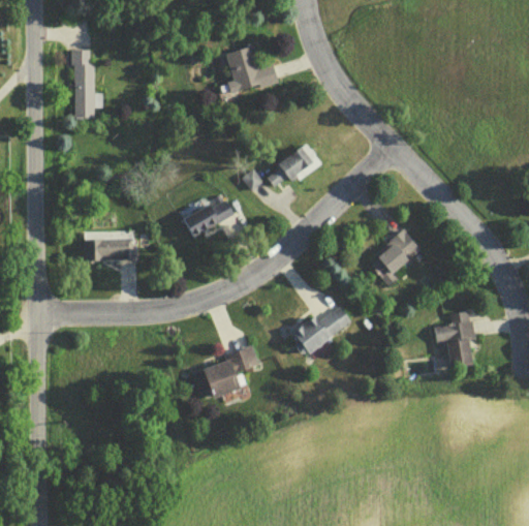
[(280,75),(232,91),(229,81),(235,79),(226,52),(256,41),(263,67),(276,63),(277,68),(280,75)]
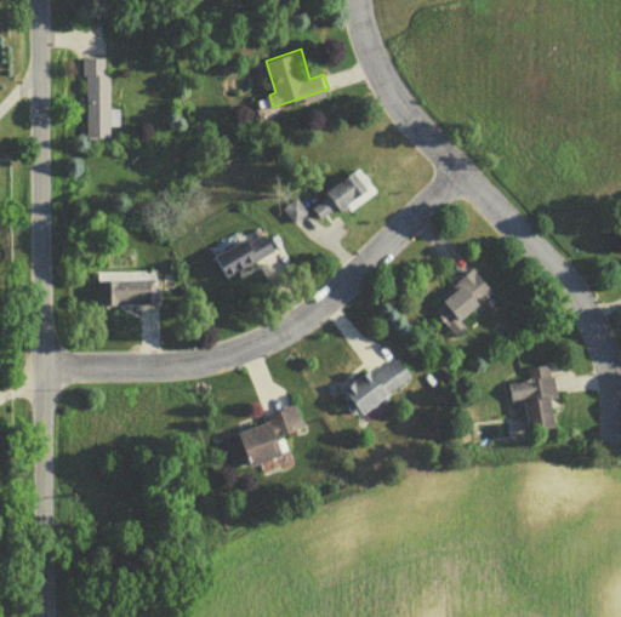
[(86,53),(86,74),(89,74),(89,136),(113,136),(113,72),(109,72),(109,52),(97,52),(86,53)]
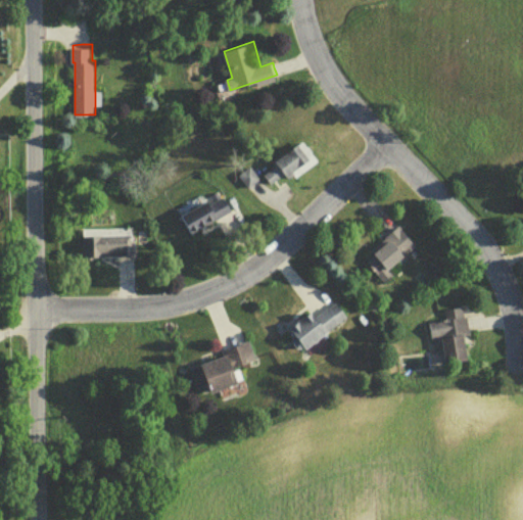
[(320,161),(290,185),(282,175),(271,185),(263,176),(276,164),(274,162),(302,139),(320,161)]
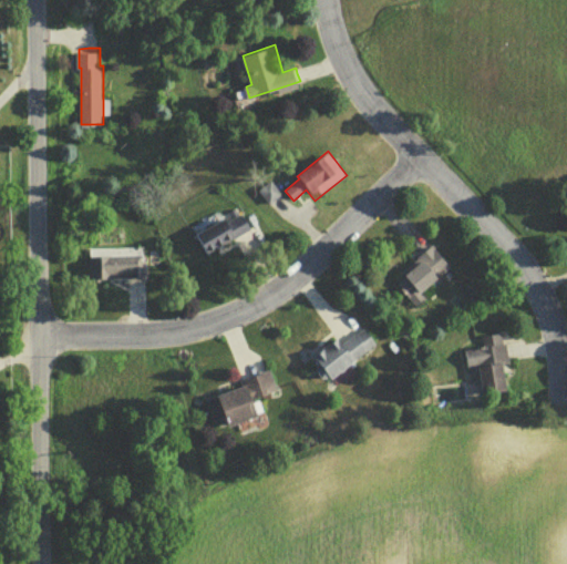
[(198,233),(209,250),(251,224),(240,206),(198,233)]
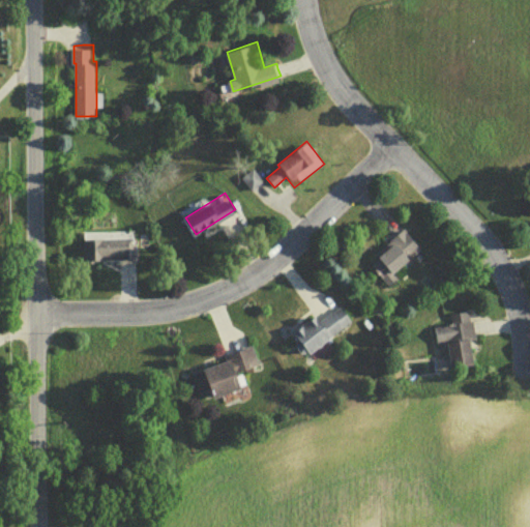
[(404,229),(395,236),(388,242),(391,245),(378,258),(392,275),(421,251),(404,229)]
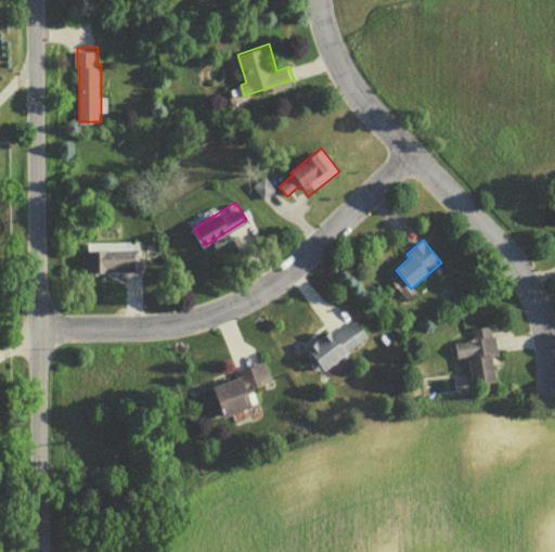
[(88,247),(88,277),(132,274),(141,274),(140,245),(88,247)]
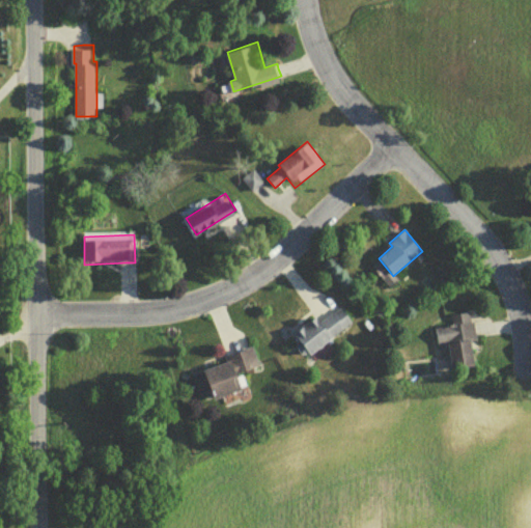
[(341,306),(329,315),(320,323),(316,317),(294,335),(311,357),(354,323),(341,306)]
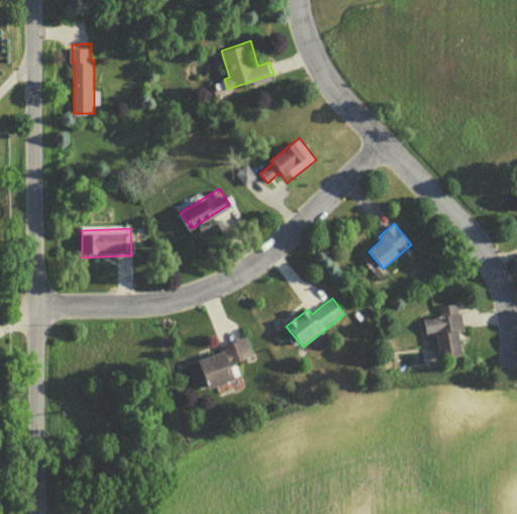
[(463,356),(439,361),(434,334),(426,335),(423,321),(443,317),(441,309),(456,306),(458,312),(461,311),(463,321),(466,331),(458,332),(463,356)]
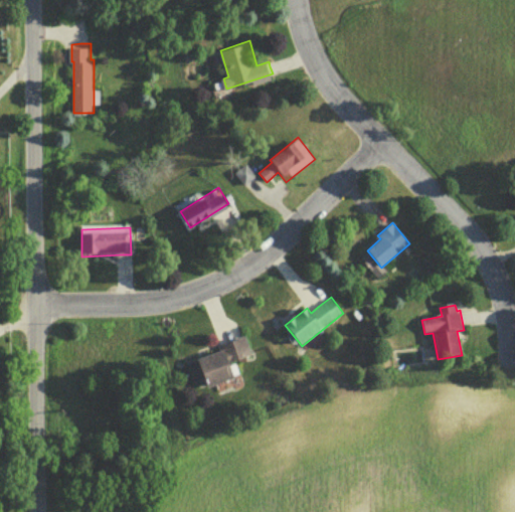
[(246,335),(230,341),(215,346),(217,351),(197,358),(207,385),(234,375),(231,366),(254,358),(246,335)]
